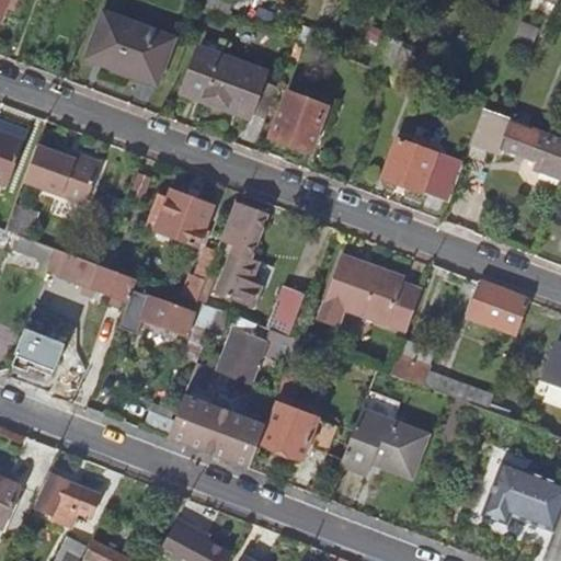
[(0,0),(0,21),(7,24),(16,0),(0,0)]
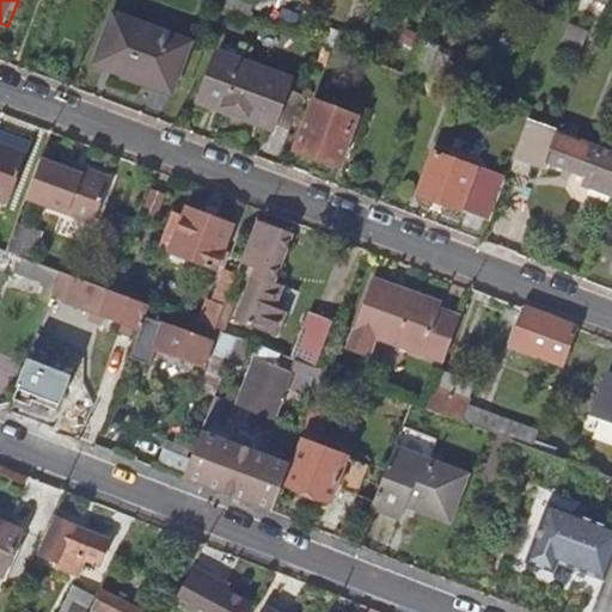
[(133,73),(171,89),(189,41),(115,12),(98,59),(130,71),(133,73)]
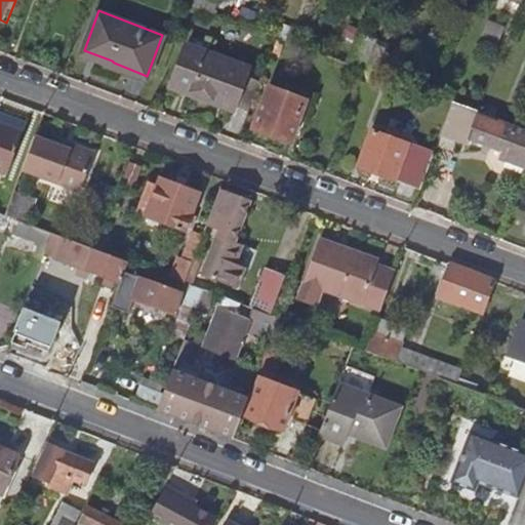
[(232,105),(243,76),(246,68),(187,45),(171,85),(231,108),(232,105)]
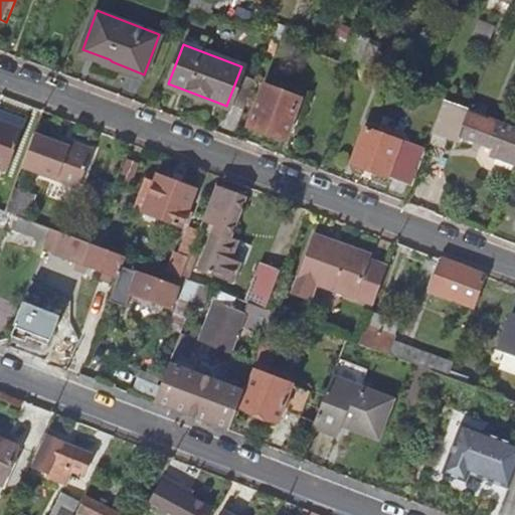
[(253,80),(238,74),(227,103),(243,109),(253,80)]
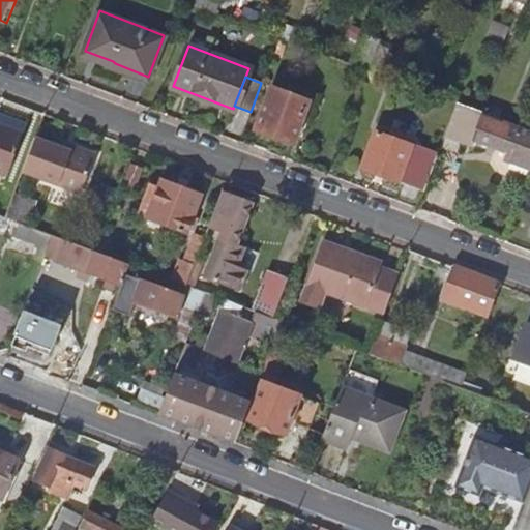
[(255,130),(291,144),(306,101),(271,88),(255,130)]
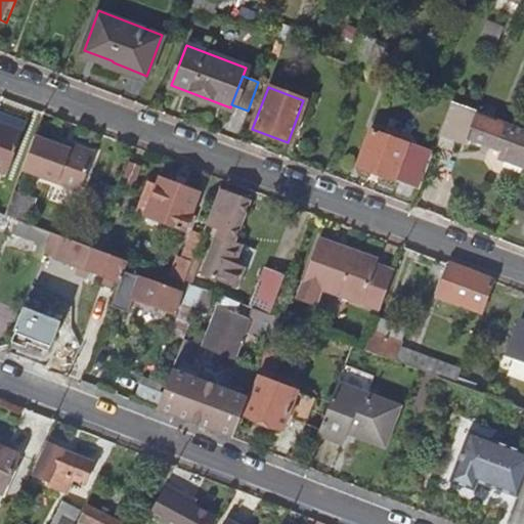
[(478,118),(481,112),(478,111),(452,100),(443,126),(500,148),(497,156),(523,165),(523,127),(510,122),(508,129),(478,118)]
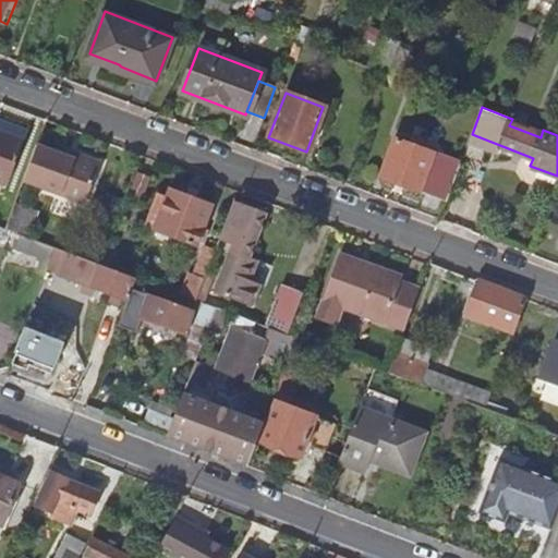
[(0,180),(7,182),(23,140),(0,130),(0,180)]
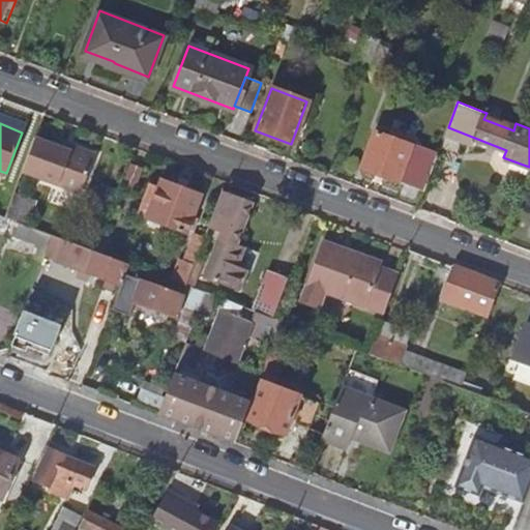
[(360,168),(423,192),(438,155),(374,133),(360,168)]
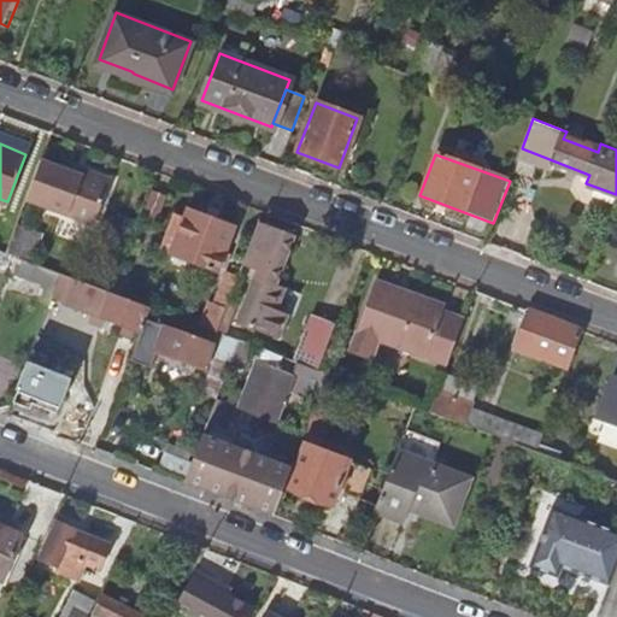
[(40,158),(24,198),(92,223),(110,178),(82,168),(80,174),(40,158)]
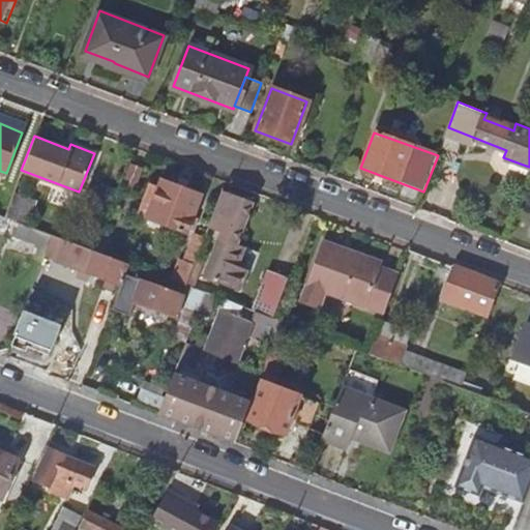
[(187,229),(194,231),(198,221),(193,217),(201,195),(163,181),(159,186),(150,183),(139,216),(186,234),(187,229)]
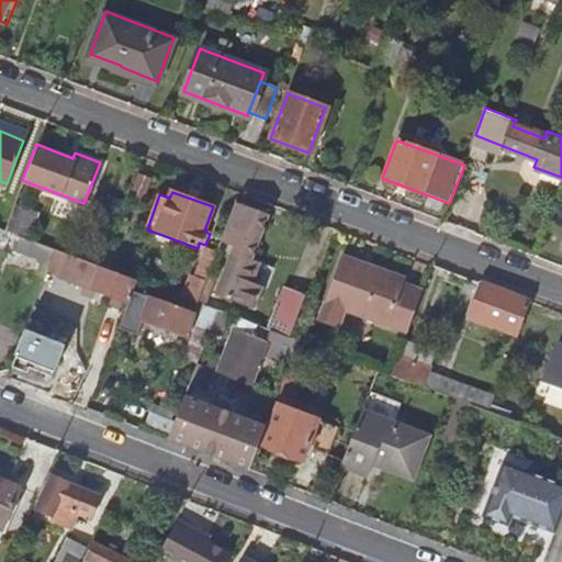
[(268,215),(236,203),(221,243),(235,247),(217,294),(255,307),(262,285),(253,281),(259,261),(251,258),(256,248),(260,250),(262,243),(258,240),(268,215)]
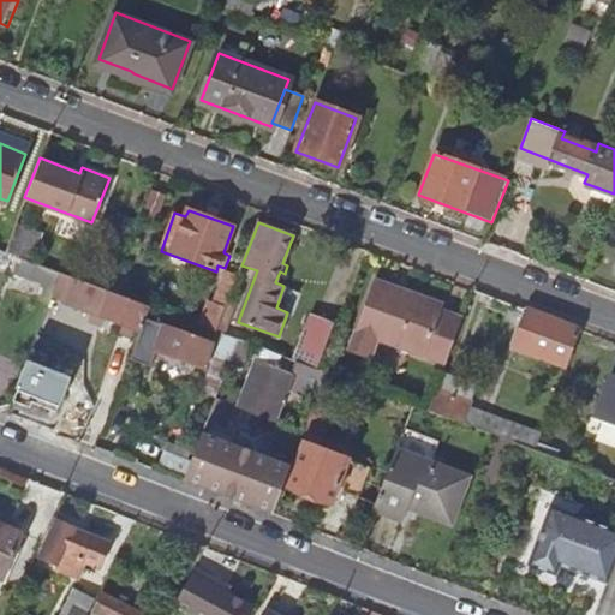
[(28,262),(40,232),(15,224),(4,252),(10,255),(28,262)]
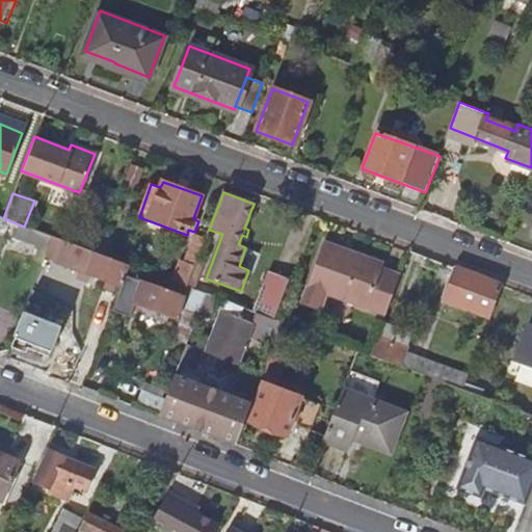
[(180,262),(173,282),(187,287),(206,238),(195,234),(189,253),(193,255),(189,264),(180,262)]
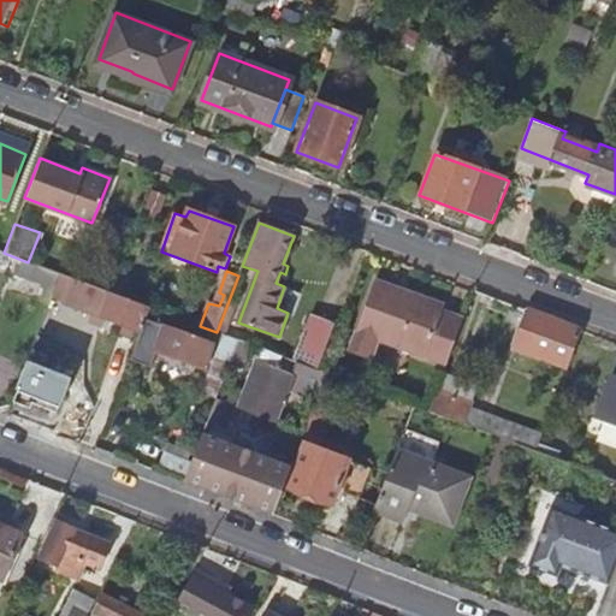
[(136,329),(144,306),(108,292),(58,273),(49,296),(57,298),(60,289),(93,300),(89,311),(136,329)]
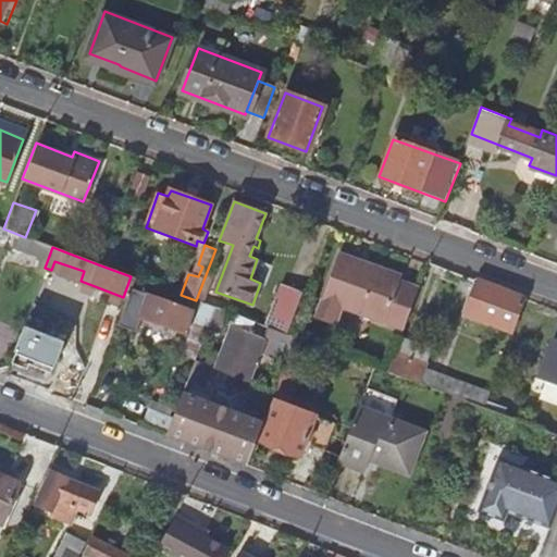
[(419,287),(399,280),(401,275),(366,261),(363,267),(355,263),(356,261),(354,257),(339,251),(314,317),(335,324),(342,306),(403,330),(419,287)]
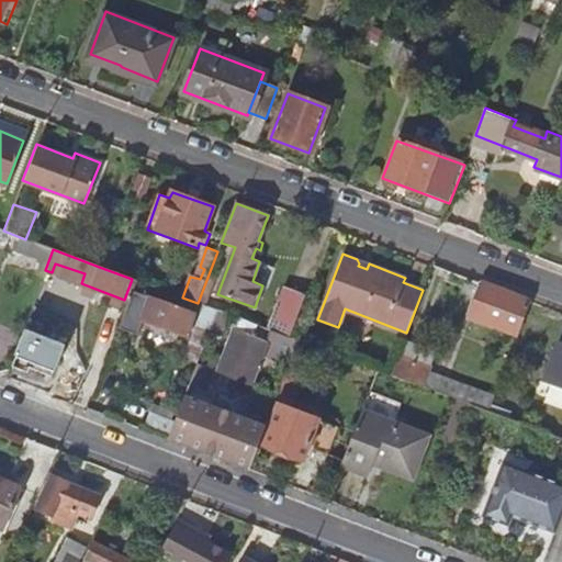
[(469,315),(516,334),(528,300),(499,290),(481,282),(469,315)]
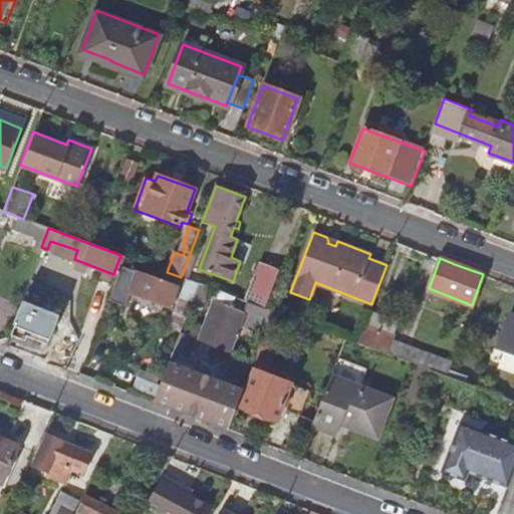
[(247,301),(266,308),(279,270),(260,264),(247,301)]
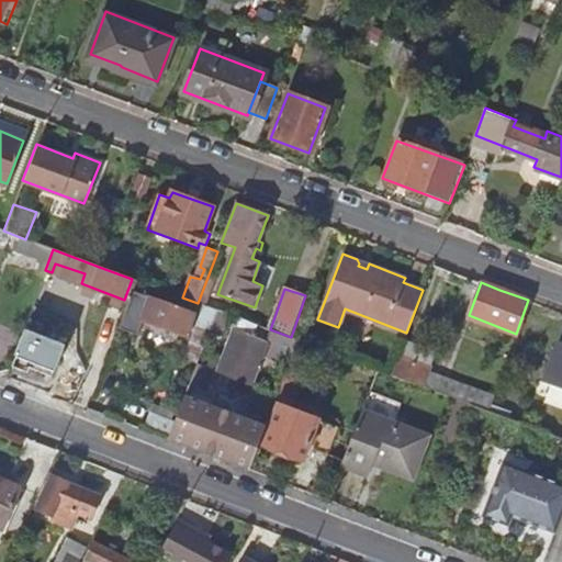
[(191,314),(131,291),(116,327),(134,334),(139,321),(183,337),(191,314)]
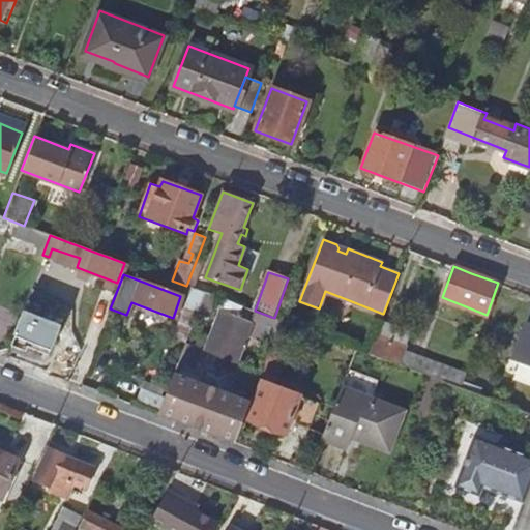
[(173,337),(185,343),(197,312),(204,293),(190,288),(173,337)]
